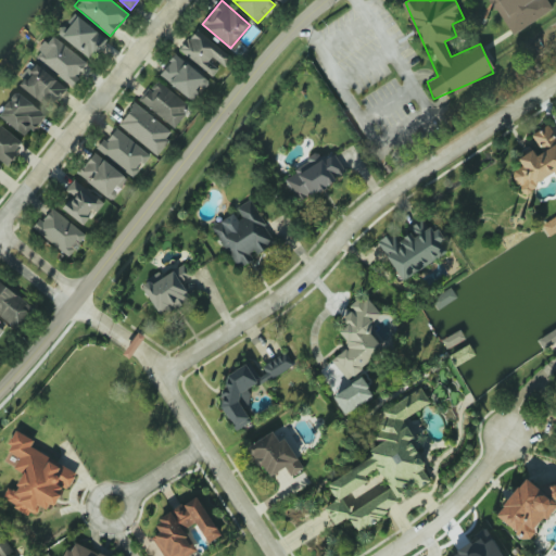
[(552,11),(545,0),(490,0),(509,35),(552,11)]
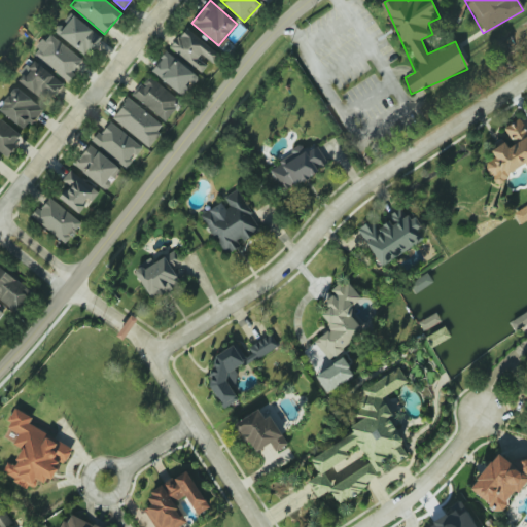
[(59,34),(85,56),(101,37),(74,14),(59,34)]
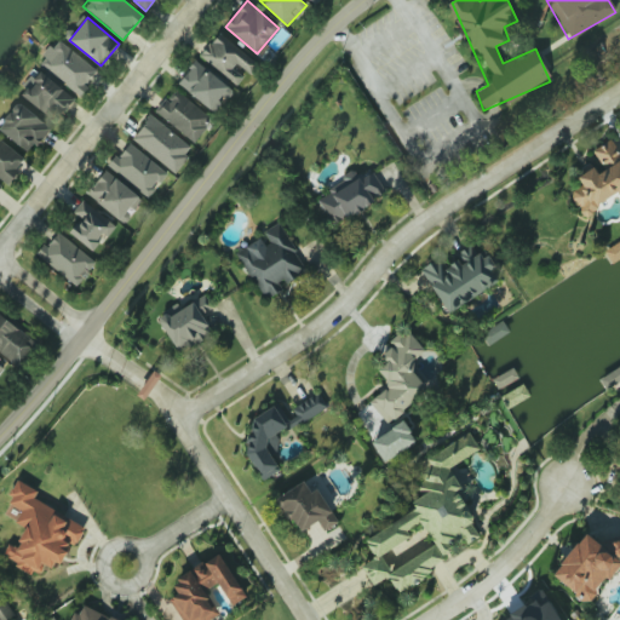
[(200,58),(239,85),(246,74),(251,76),(259,63),(217,33),(200,58)]
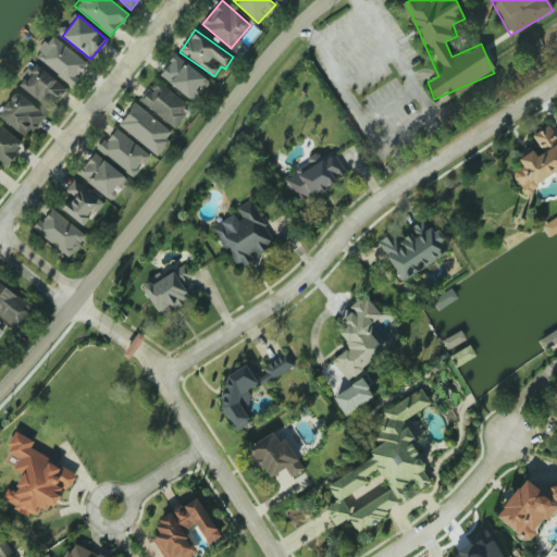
[(88,65),(53,34),(35,56),(70,86),(88,65)]
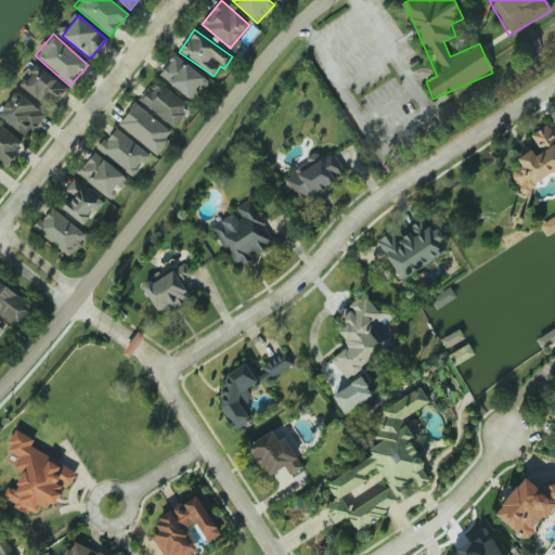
[(159,74),(192,101),(208,81),(176,53),(159,74)]
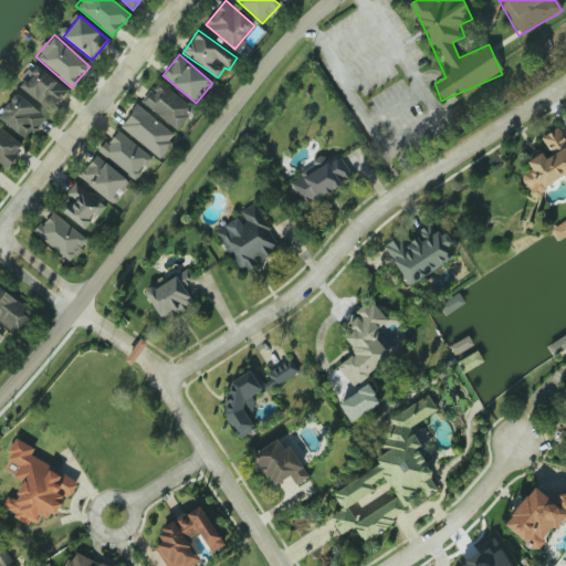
[(67,92),(38,64),(20,85),(49,112),(67,92)]
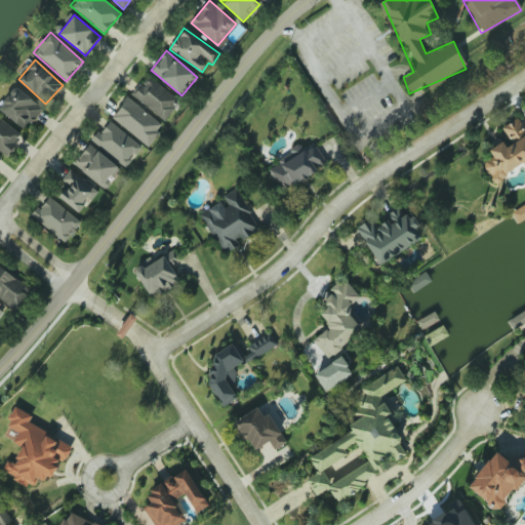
[(179,101),(151,77),(144,85),(142,84),(132,95),(164,121),(179,101)]
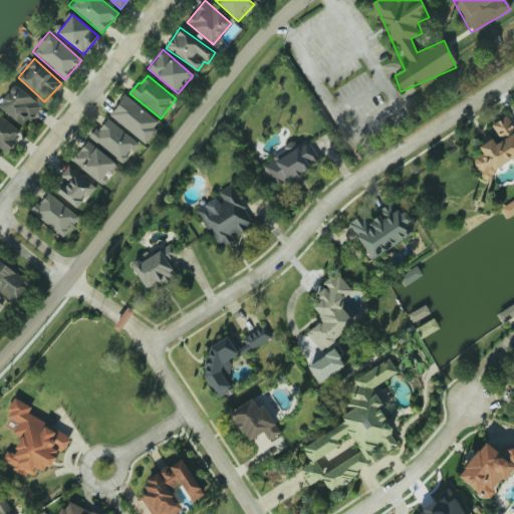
[(0,106),(24,126),(41,105),(16,84),(0,103),(0,106)]
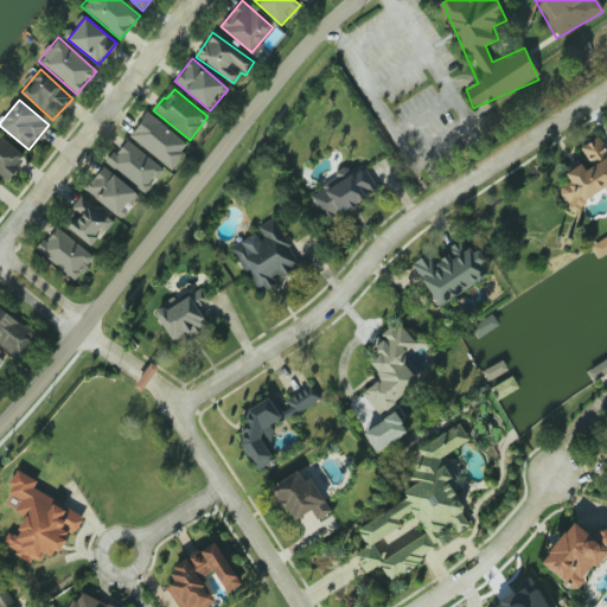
[(186,144),(148,112),(129,135),(172,170),(184,154),(180,152),(186,144)]
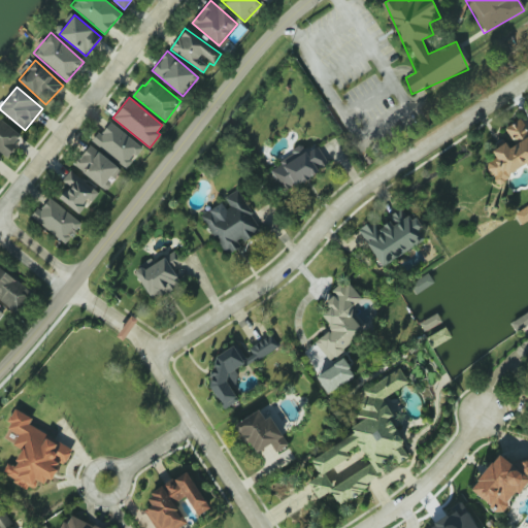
[(22,137),(0,117),(0,152),(5,157),(22,137)]
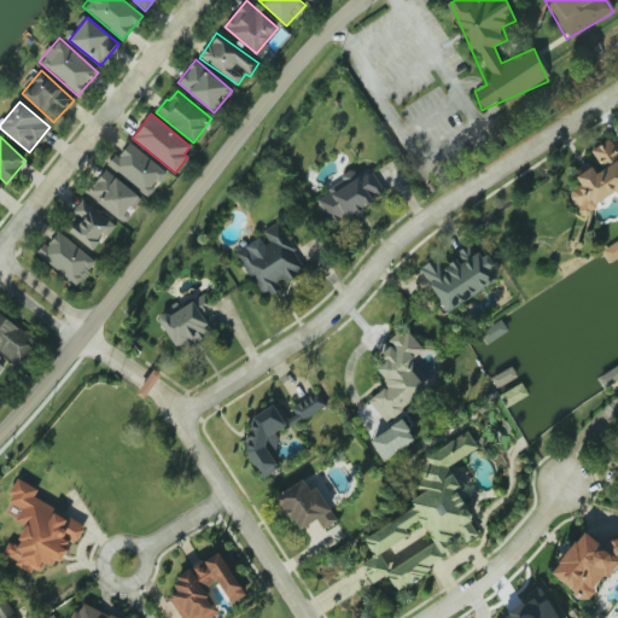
[(617,194),(617,152),(611,139),(592,149),(602,169),(595,174),(592,167),(576,175),(581,186),(570,192),(581,214),(617,194)]
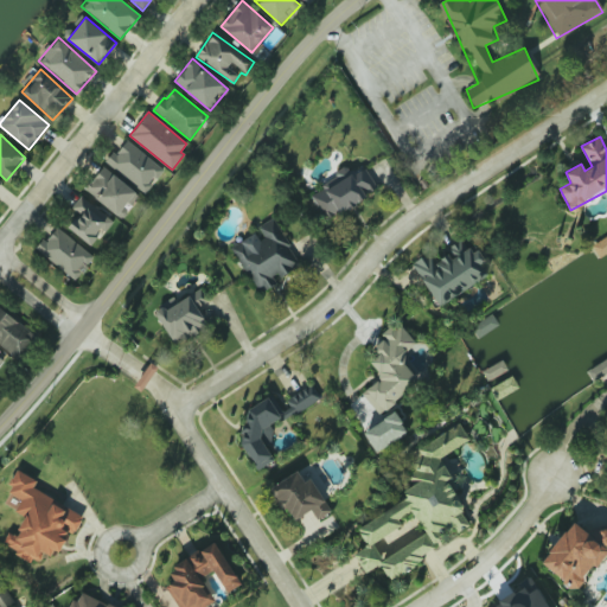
[(107,163),(145,193),(164,170),(126,139),(107,163)]
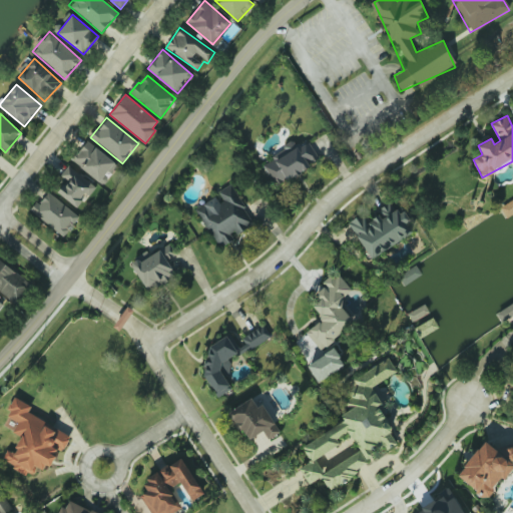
[(71,160),(103,184),(118,163),(86,140),(71,160)]
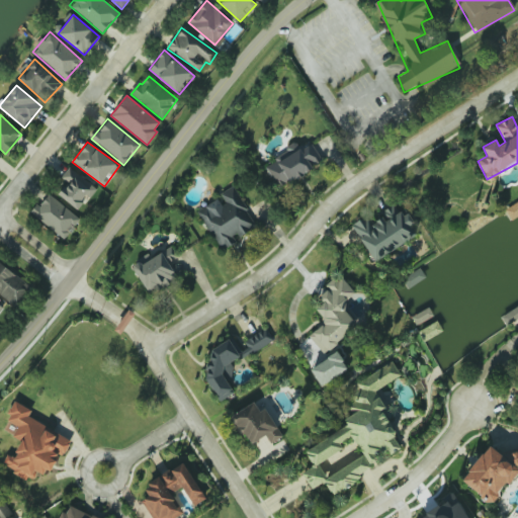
[(265,167),(277,188),(323,164),(312,143),(265,167)]
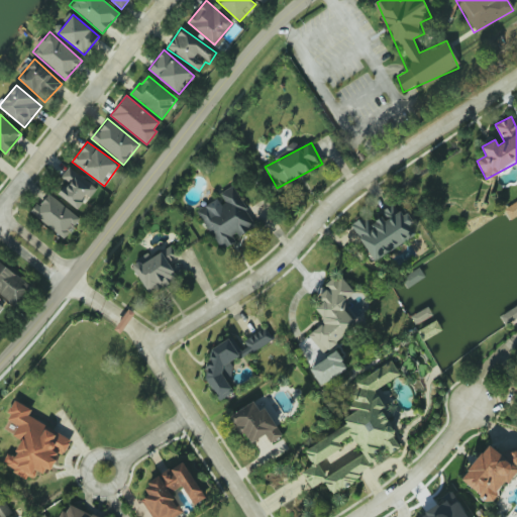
[(79,210),(96,188),(69,167),(61,177),(67,181),(58,194),(79,210)]
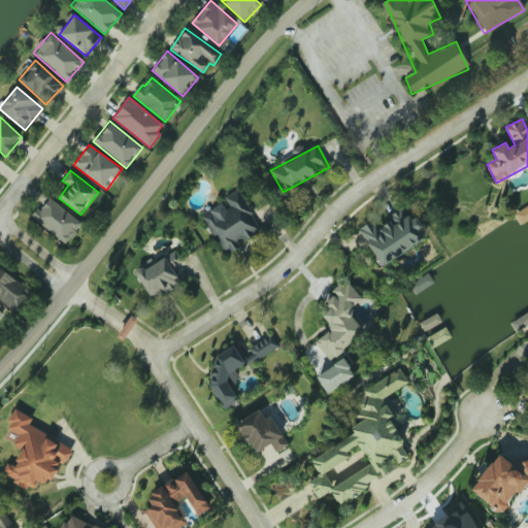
[(201,212),(225,256),(241,246),(239,243),(261,231),(239,192),(201,212)]
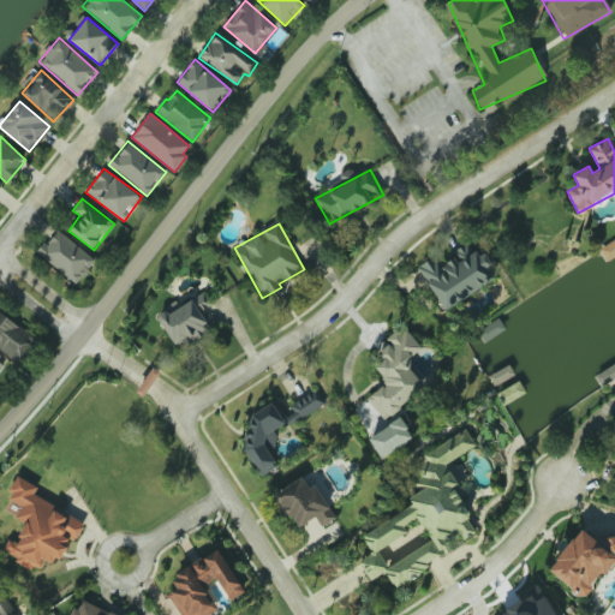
[(37,252),(76,285),(96,261),(57,228),(37,252)]
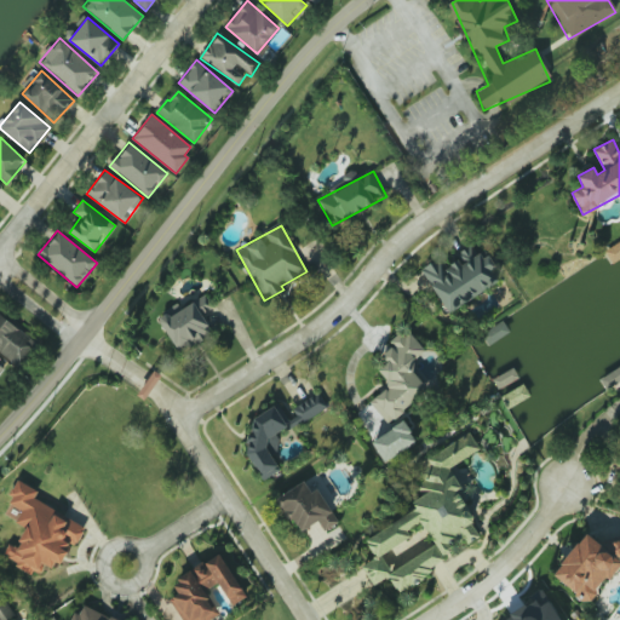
[(619,257),(619,241),(604,248),(610,262),(619,257)]
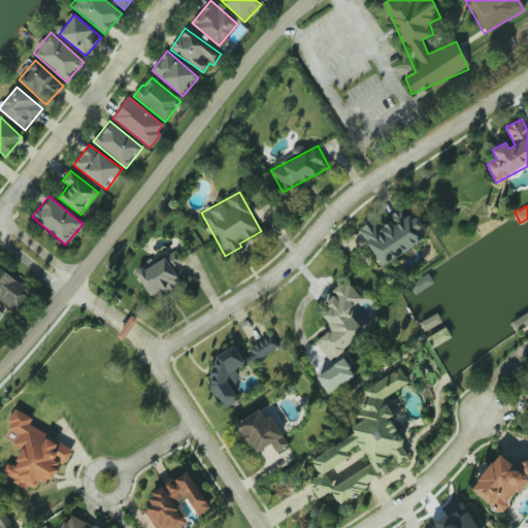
[(359,229),(382,266),(425,239),(419,229),(422,228),(416,217),(410,220),(402,207),(388,216),(391,221),(377,229),(372,221),(359,229)]
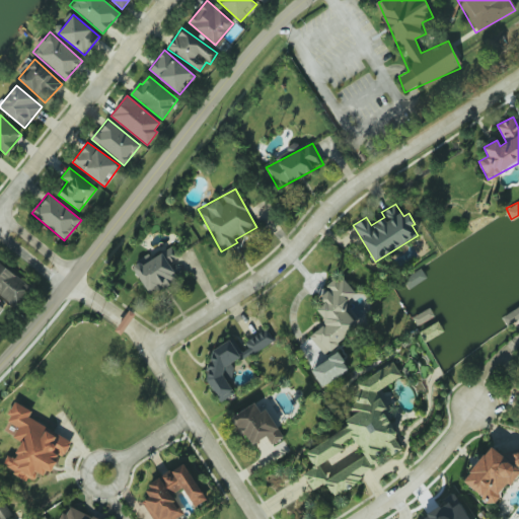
[(177,257),(170,247),(162,252),(169,263),(177,257)]
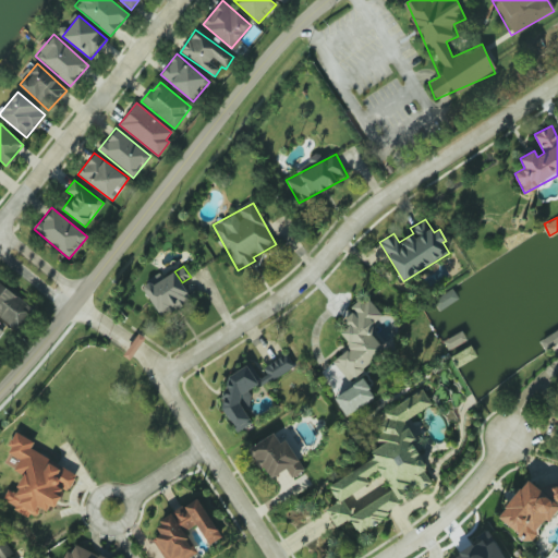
[(161,318),(191,300),(173,270),(144,288),(161,318)]
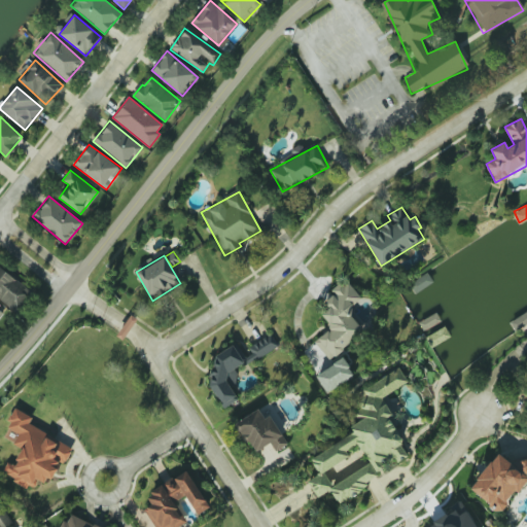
[(0,299),(14,308),(29,287),(0,267),(0,299)]
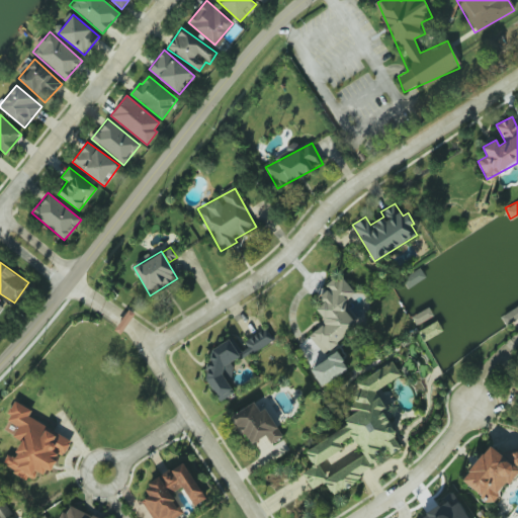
[(403,277),(408,287),(426,278),(421,268),(403,277)]
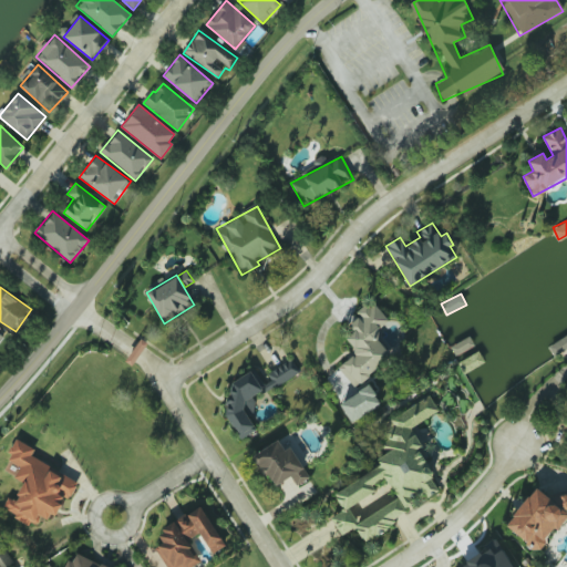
[(339,366),(354,385),(392,356),(373,334),(390,321),(373,301),(339,329),(358,351),(339,366)]
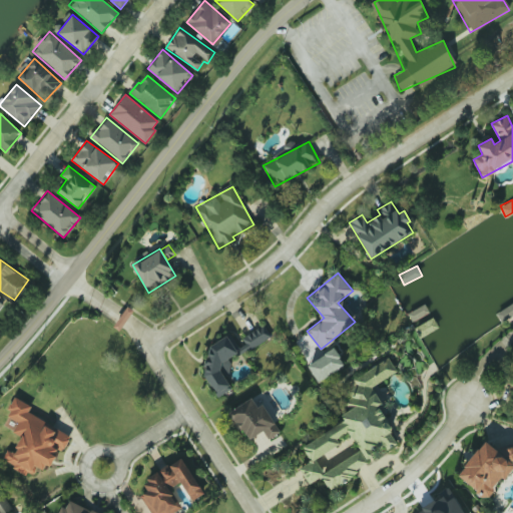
[(217,397),(231,389),(224,376),(233,371),(227,361),(271,338),(265,325),(236,340),(232,333),(205,348),(211,360),(200,366),(217,397)]
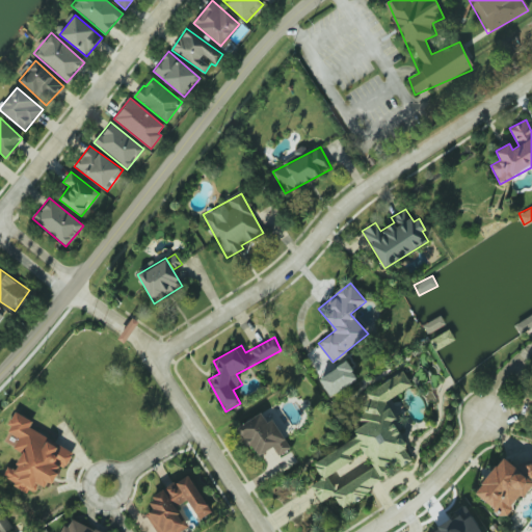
[(357,380),(348,362),(318,376),(327,395),(357,380)]
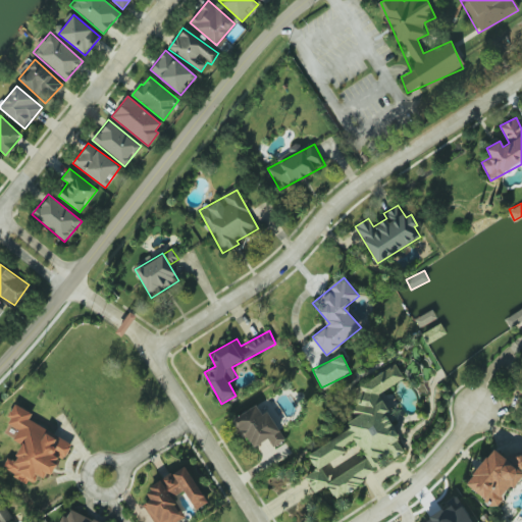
[(405,452),(385,414),(394,409),(383,389),(404,379),(397,365),(352,387),(361,406),(354,410),(357,416),(347,421),(351,430),(307,452),(315,470),(305,475),(313,492),(327,485),(332,496),(384,470),(378,459),(390,454),(393,458),(405,452)]
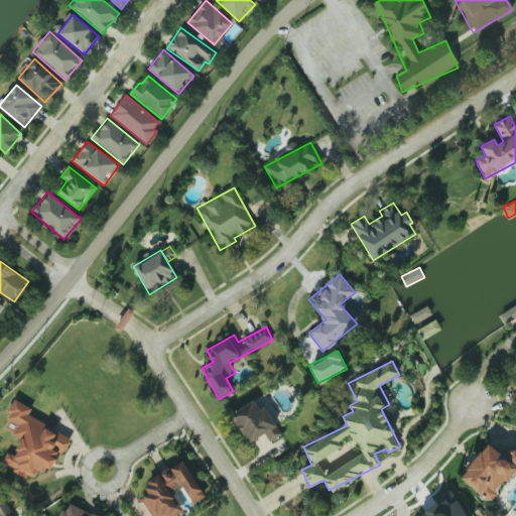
[(72,438),(28,414),(31,408),(15,399),(5,417),(18,424),(12,434),(21,439),(13,455),(8,452),(2,463),(32,480),(37,470),(46,474),(58,452),(62,455),(72,438)]
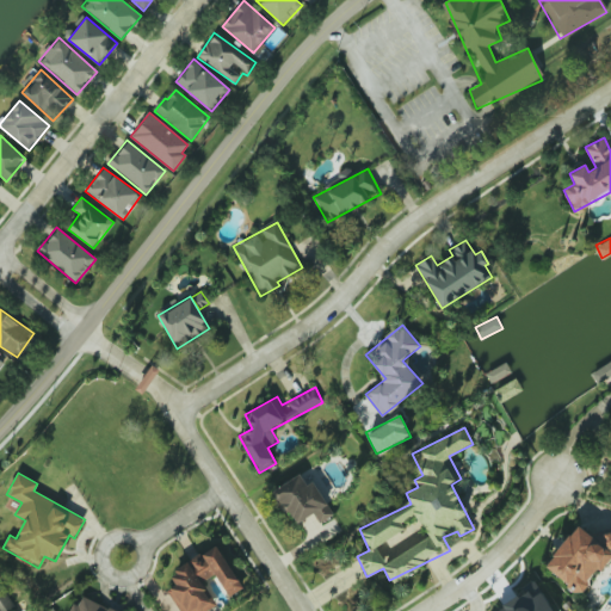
[(314,481),(307,485),(300,474),(272,491),(294,525),(313,513),(319,524),(333,514),(314,481)]
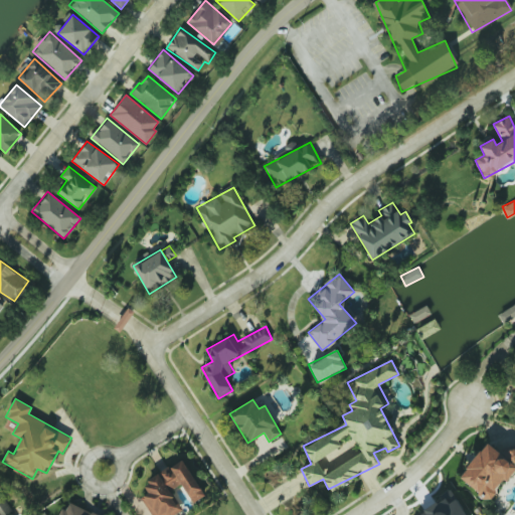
[(459,478),(488,501),(514,467),(514,448),(511,445),(502,456),(486,443),(459,478)]
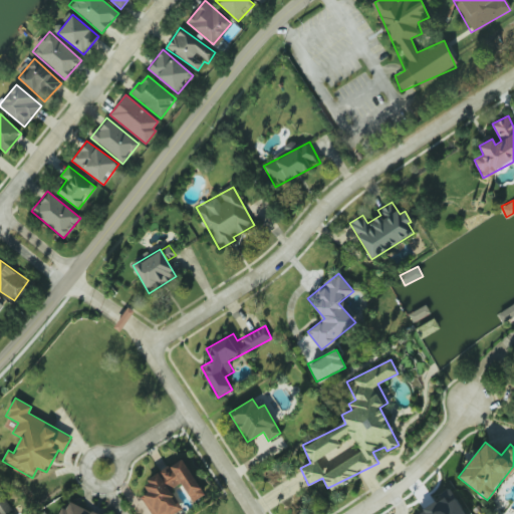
[(151,513),(173,513),(182,510),(171,489),(182,483),(192,502),(203,495),(184,459),(142,482),(148,492),(142,496),(151,513)]
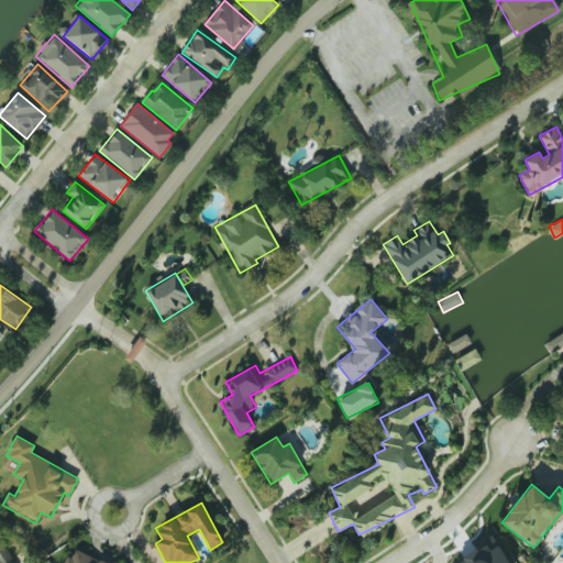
[(508,562),(498,545),(490,550),(484,544),(463,558),(457,562),(508,562)]
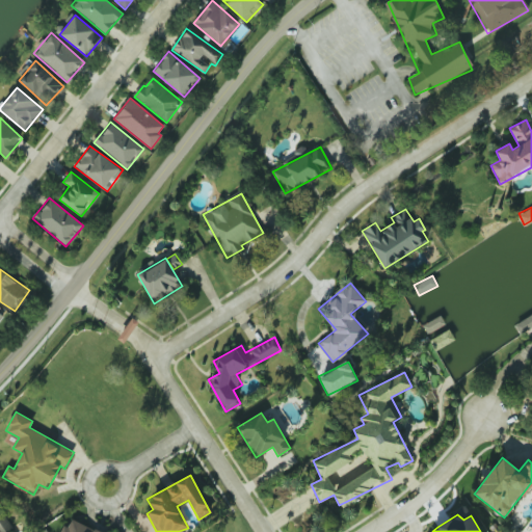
[(101,531),(75,520),(61,528),(59,531),(101,531)]
